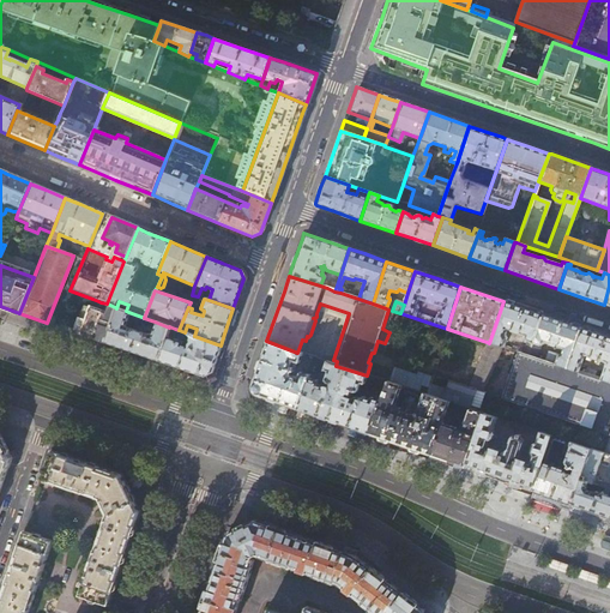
[(518,306),(503,301),(489,343),(499,346),(502,347),(505,340),(503,336),(506,330),(524,336),(521,343),(524,344),(523,349),(511,347),(509,349),(527,355),(542,314),(518,306)]
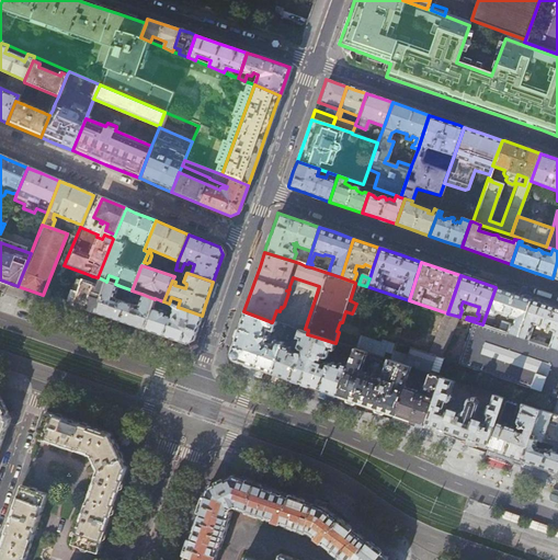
[(105,281),(98,277),(92,276),(90,280),(94,282),(92,286),(75,281),(73,283),(72,283),(69,290),(70,292),(67,304),(94,312),(105,281)]
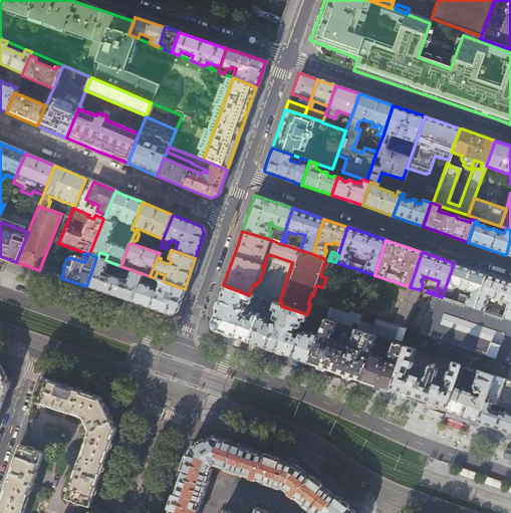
[(105,260),(97,258),(96,257),(86,286),(110,295),(132,302),(142,274),(130,269),(125,281),(119,279),(120,276),(116,274),(115,278),(103,274),(107,261),(105,260)]
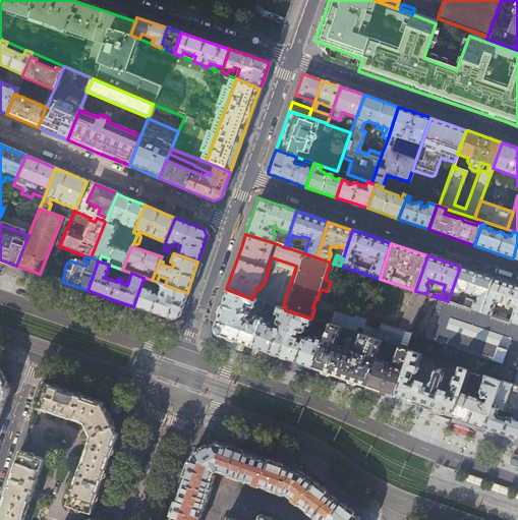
[(475,272),(460,267),(448,301),(454,303),(457,293),(461,292),(461,291),(476,296),(475,300),(474,300),(472,301),(463,298),(461,306),(480,312),(493,278),(475,272)]
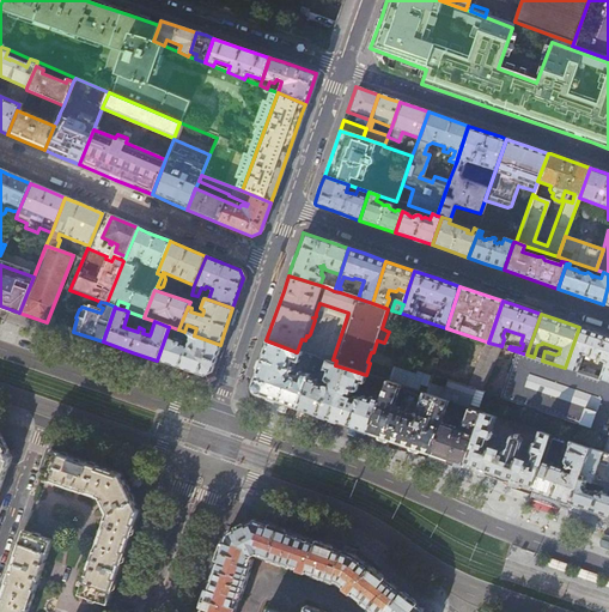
[(174,333),(175,328),(169,326),(169,327),(157,361),(175,367),(177,368),(202,376),(211,373),(213,364),(220,345),(194,335),(189,333),(184,346),(180,345),(181,341),(180,341),(181,335),(174,333)]
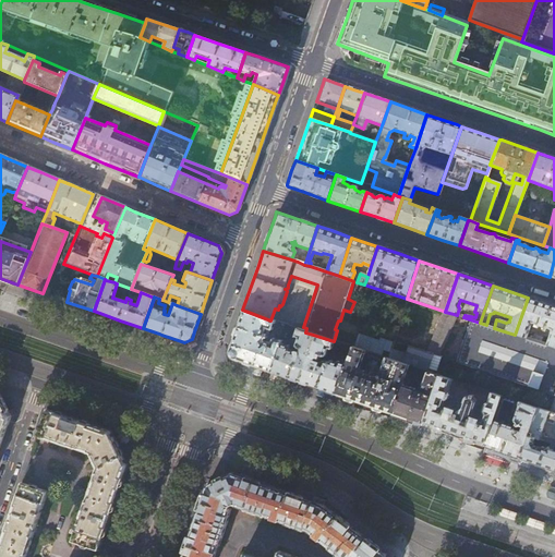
[(554,306),(545,304),(528,298),(515,335),(525,338),(529,327),(534,329),(535,326),(541,328),(540,331),(542,331),(543,329),(550,330),(544,344),(554,348),(554,346),(554,306)]
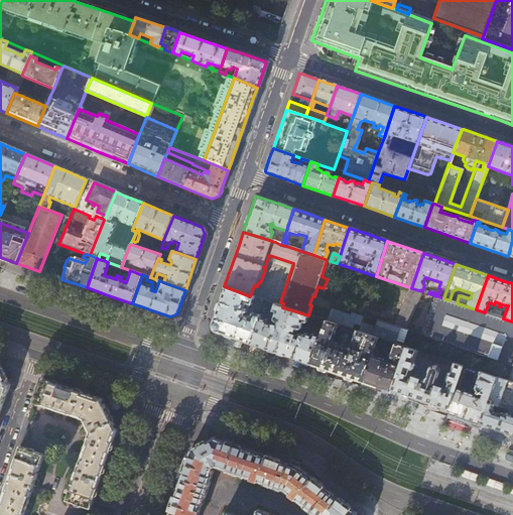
[(250,296),(224,286),(219,301),(211,325),(214,332),(241,342),(246,343),(248,344),(258,315),(249,312),(247,316),(243,315),(240,313),(241,312),(244,313),(245,309),(246,305),(248,306),(252,297),(250,296)]
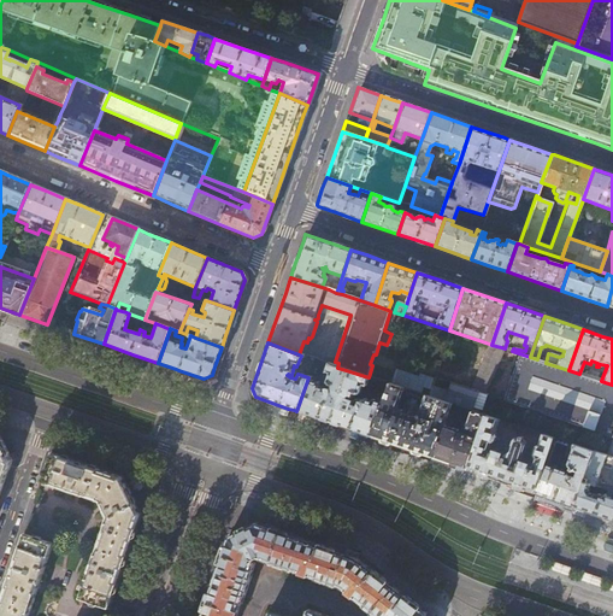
[(501,347),(491,345),(489,344),(470,391),(482,396),(501,347)]
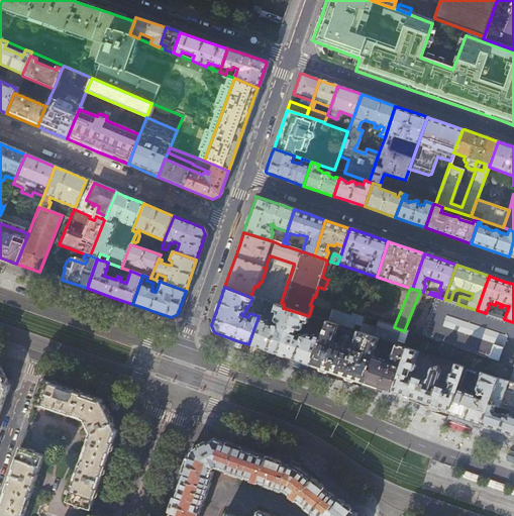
[(429,294),(423,292),(420,291),(404,331),(406,331),(512,367),(513,359),(513,322),(504,319),(499,318),(491,315),(486,313),(477,310),(457,304),(450,301),(444,299),(429,294)]
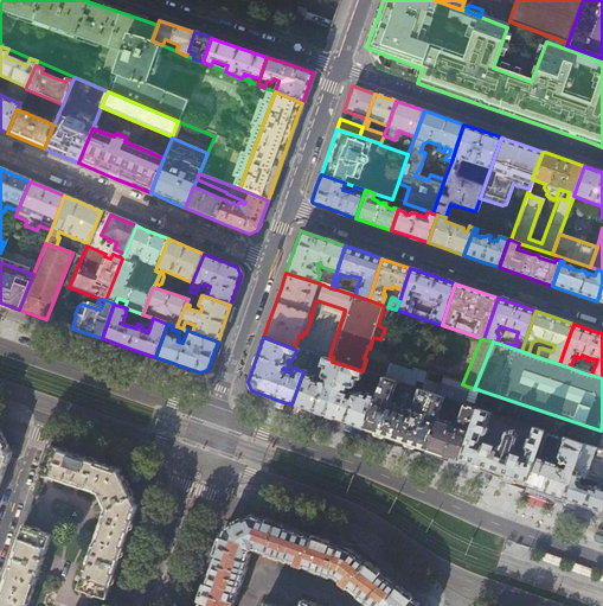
[(324,415),(340,364),(332,362),(320,357),(316,367),(321,368),(316,381),(319,382),(321,383),(322,386),(322,388),(318,386),(318,383),(310,380),(312,377),(307,375),(307,372),(303,370),(303,371),(292,404),(312,412),(324,415)]
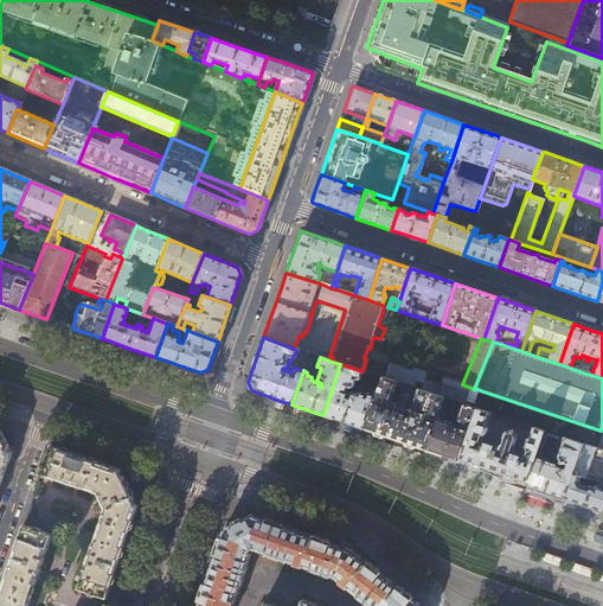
[(200,372),(175,364),(172,374),(198,382),(200,372)]
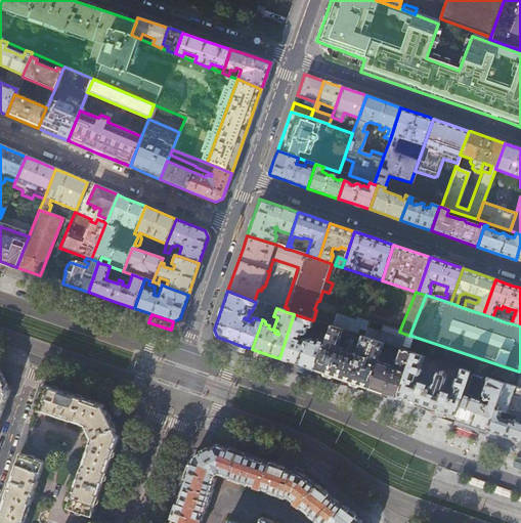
[(309,330),(313,320),(294,314),(279,358),(295,364),(313,371),(324,339),(323,338),(322,340),(320,340),(320,342),(315,340),(314,342),(307,340),(306,341),(303,340),(302,343),(296,341),(298,340),(300,334),(304,336),(306,329),(309,330)]
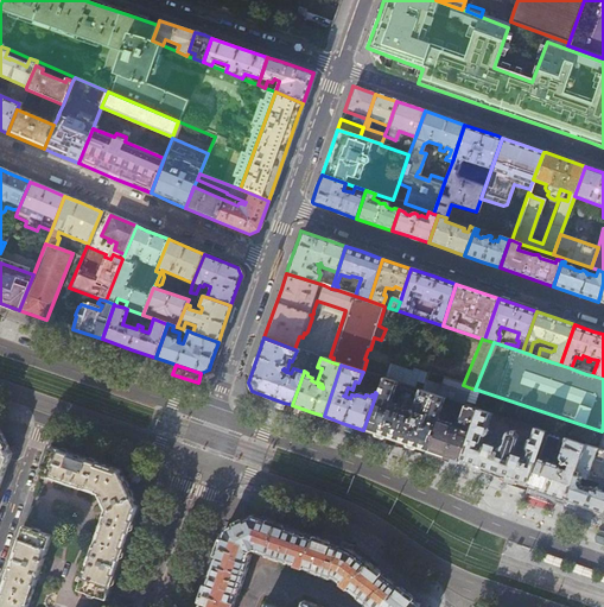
[(475,390),(463,385),(440,378),(438,386),(423,381),(419,391),(443,398),(464,405),(469,408),(470,404),(474,405),(477,390),(475,390)]
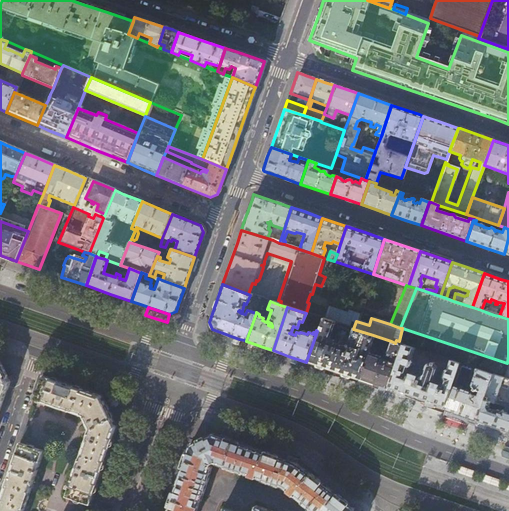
[(352,329),(348,339),(346,338),(344,333),(339,331),(335,334),(332,340),(328,339),(333,322),(322,319),(317,331),(306,362),(314,365),(347,376),(358,380),(367,353),(373,335),(353,329),(352,329)]
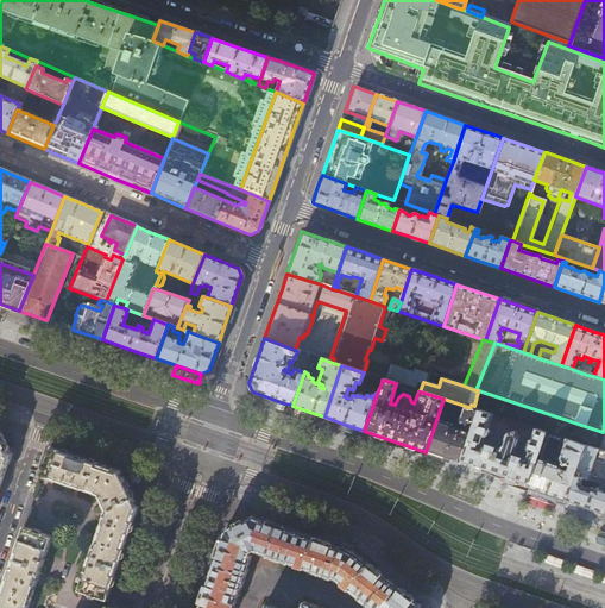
[(284,403),(252,392),(250,401),(281,412),(284,403)]
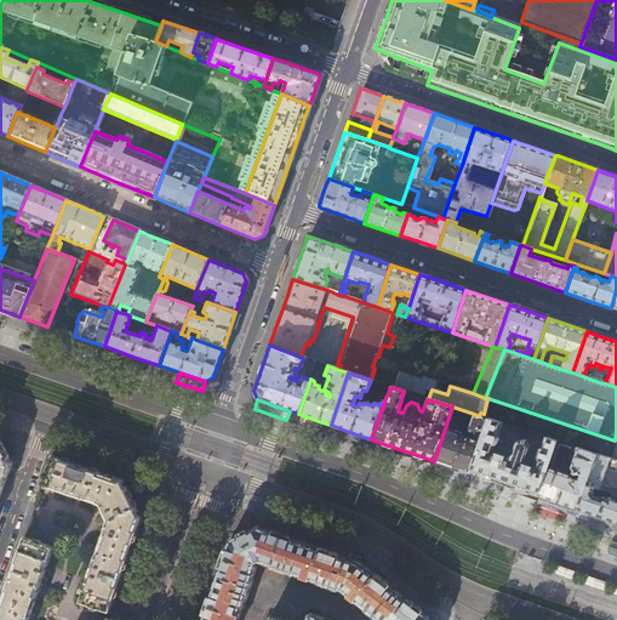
[(486,419),(479,416),(474,414),(468,432),(473,433),(472,441),(460,436),(460,433),(445,428),(434,461),(451,467),(468,473),(486,419)]
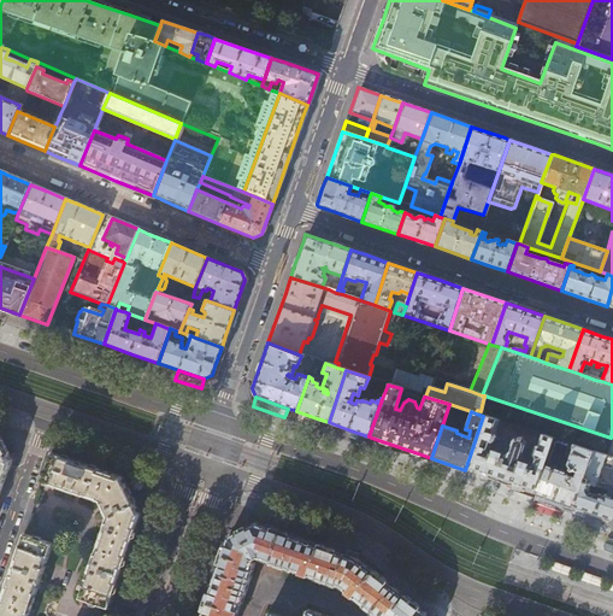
[(497,421),(483,416),(465,470),(500,482),(534,493),(552,439),(540,434),(536,445),(534,446),(532,447),(530,453),(530,455),(532,457),(530,463),(526,464),(518,461),(524,446),(523,444),(522,441),(520,441),(520,439),(518,438),(517,439),(514,439),(512,440),(510,444),(507,451),(500,453),(495,452),(496,450),(493,449),(493,451),(488,450),(490,444),(493,443),(494,441),(495,438),(495,435),(494,433),(497,421)]
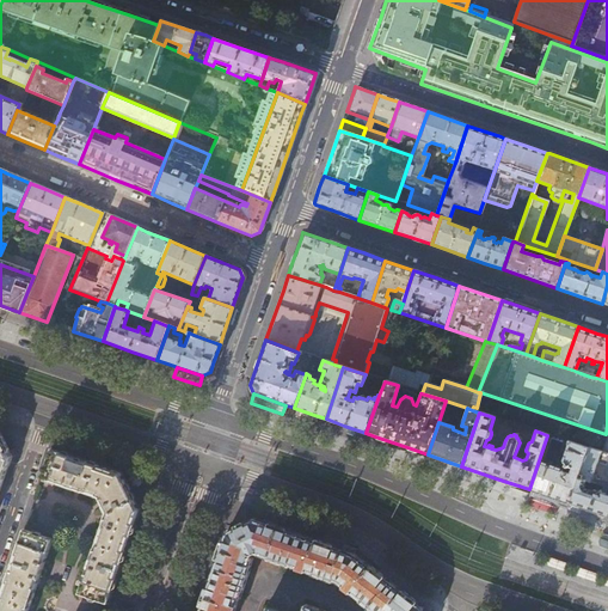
[(505,426),(521,432),(522,427),(507,421),(505,426)]
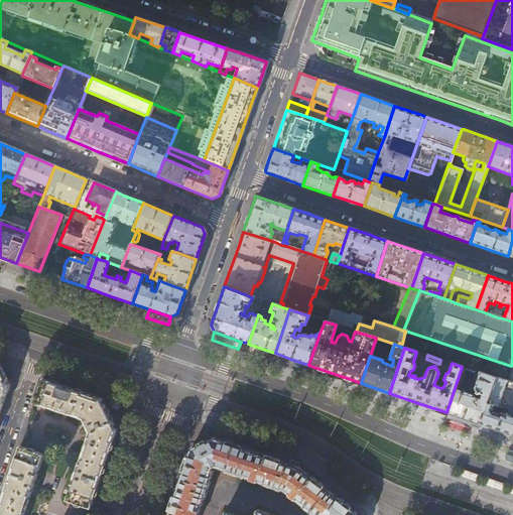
[(495,378),(462,367),(446,412),(462,418),(471,421),(479,424),(486,402),(495,378)]
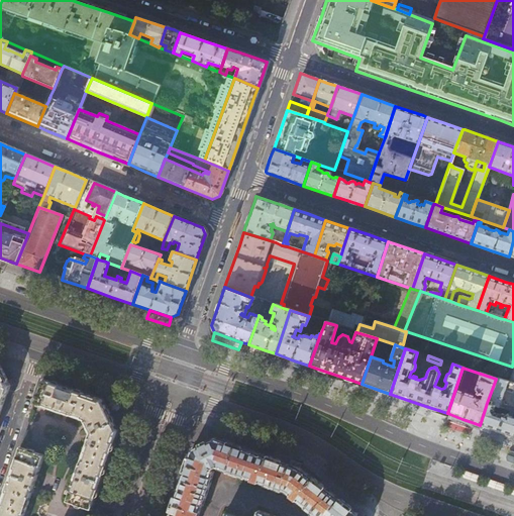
[(513,384),(508,383),(496,379),(487,403),(513,412),(513,384)]
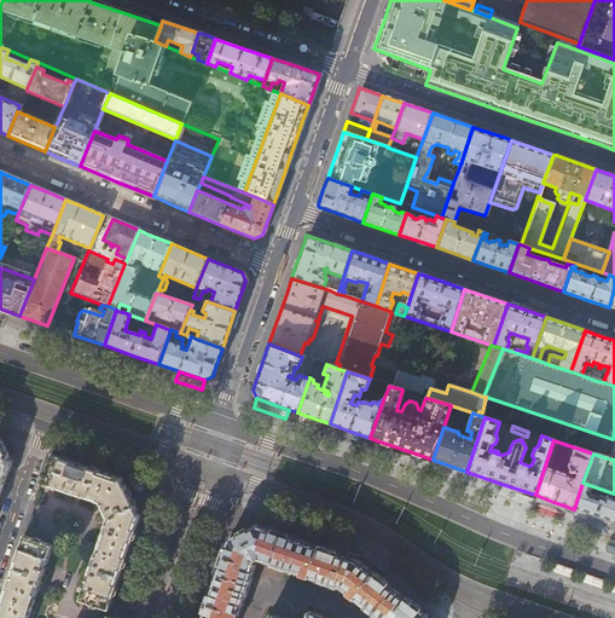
[(77,601),(106,611),(109,605),(122,566),(132,536),(139,517),(120,479),(111,475),(71,462),(50,455),(41,478),(39,486),(98,504),(105,519),(82,587),(80,587),(79,590),(81,591),(77,601)]
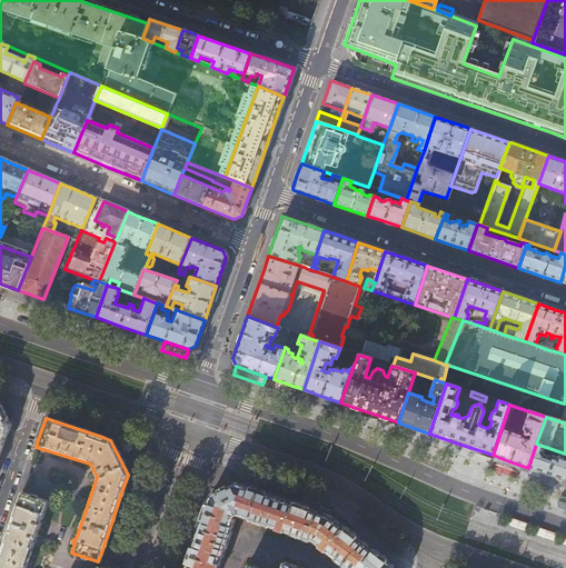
[(565,454),(536,444),(528,468),(560,479),(565,480),(565,454)]
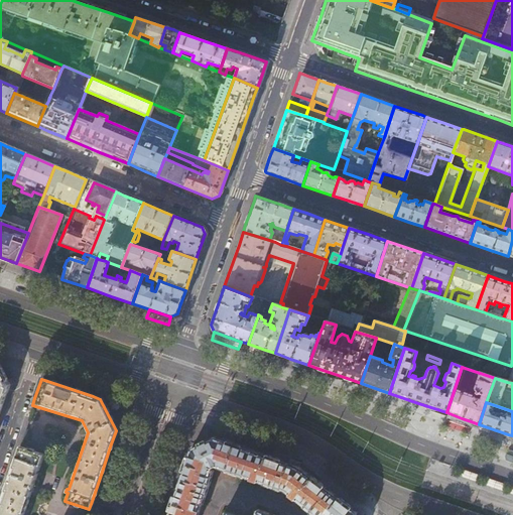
[(462,418),(446,412),(444,421),(468,429),(471,421),(462,418)]
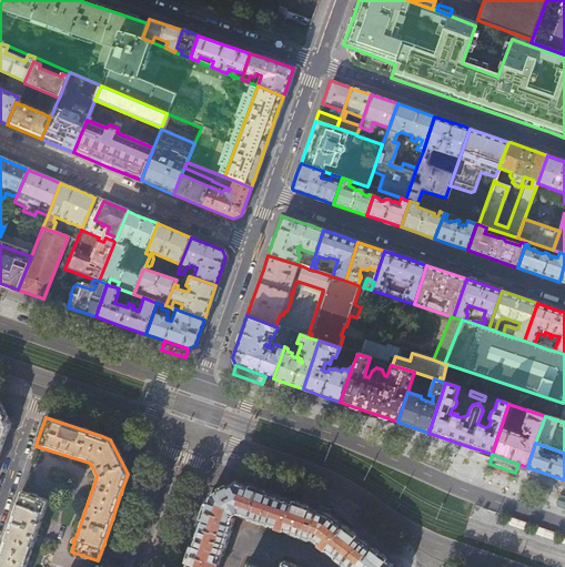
[(391,566),(391,565),(362,543),(343,528),(326,515),(261,492),(233,483),(209,495),(205,503),(191,544),(182,566),(214,566),(219,557),(220,557),(231,525),(233,516),(236,515),(239,517),(248,520),(248,522),(266,528),(268,528),(289,535),(290,536),(309,543),(310,543),(313,544),(333,559),(333,560),(342,566),(391,566)]
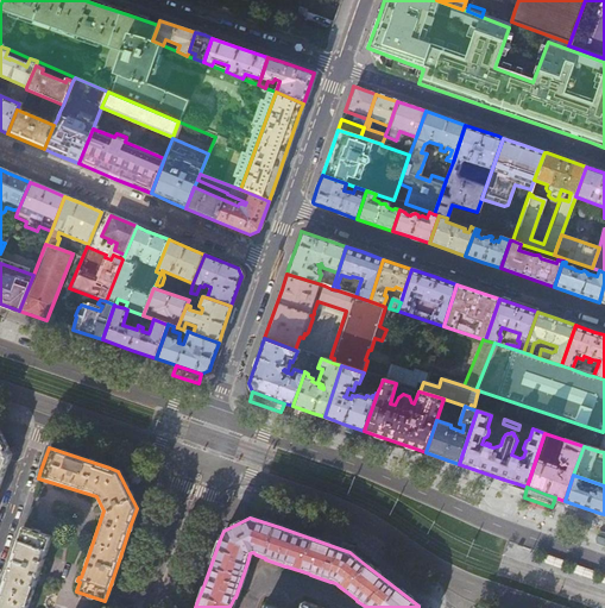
[(24,607),(50,537),(20,530),(17,540),(0,587),(0,607),(24,607)]
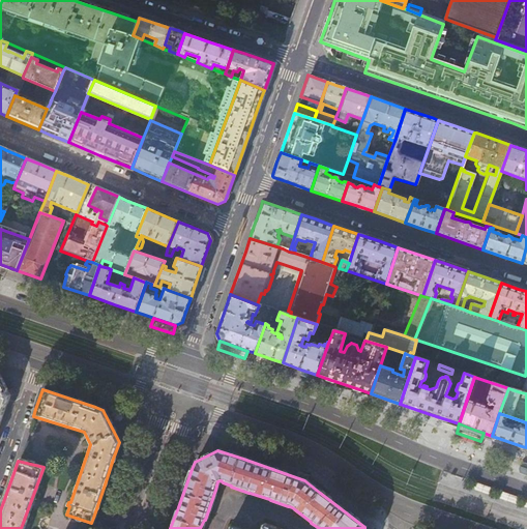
[(526,469),(518,466),(517,470),(517,473),(524,476),(526,473),(526,469)]
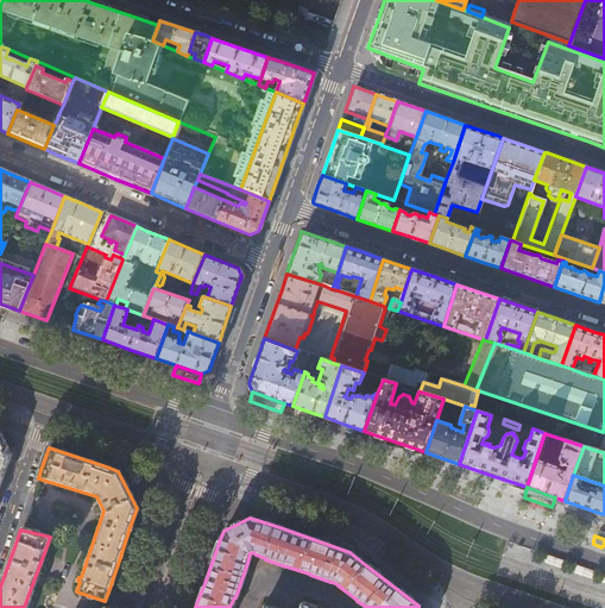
[(543,555),(540,563),(561,570),(563,562),(543,555)]
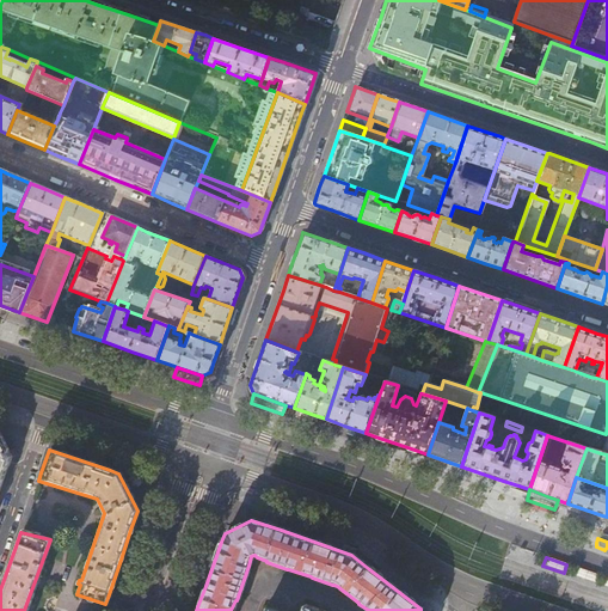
[(596,575),(575,568),(572,576),(593,584),(596,575)]
